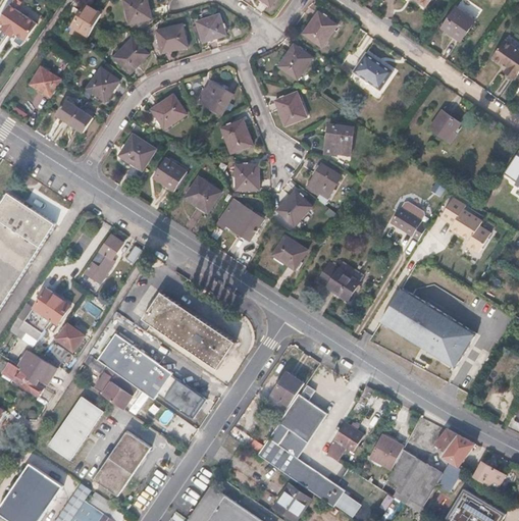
[(121,0),(127,22),(150,17),(145,0),(121,0)]
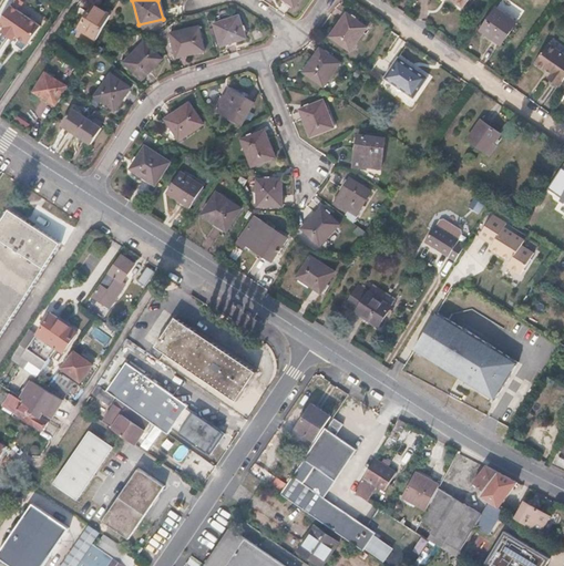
[(75,28),(94,39),(94,38),(108,13),(91,3),(83,16),(75,28)]
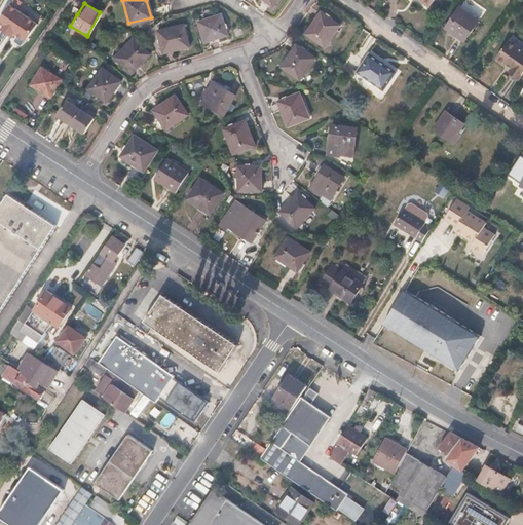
[(9,35),(11,32),(24,40),(35,23),(7,4),(0,13),(0,25),(1,26),(0,27),(0,30),(3,32),(9,35)]
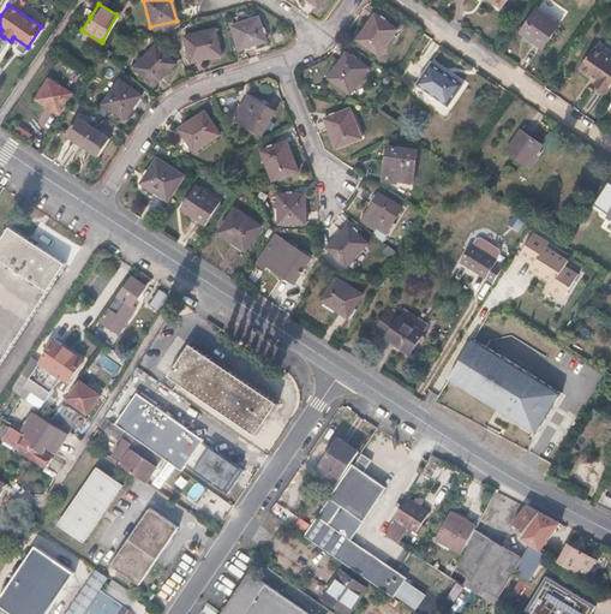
[(517,31),(529,40),(534,43),(540,47),(556,23),(533,9),(517,31)]
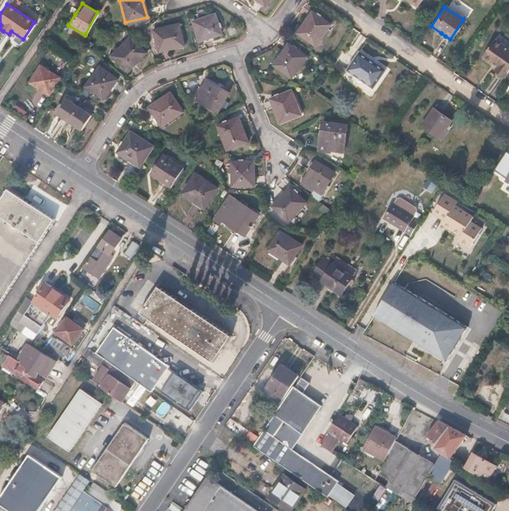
[(295,32),(314,45),(329,24),(310,11),(295,32)]
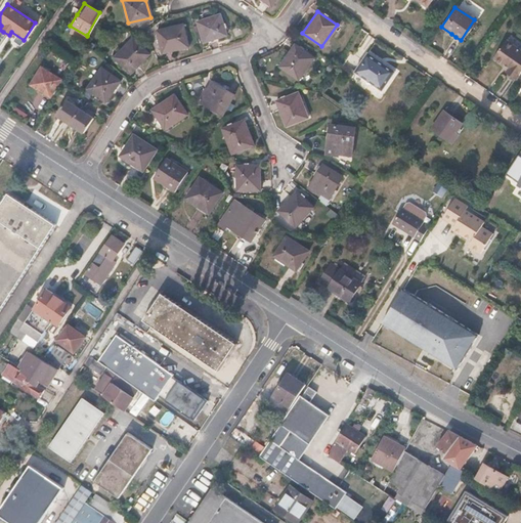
[(224,34),(218,13),(196,20),(202,41),(224,34)]
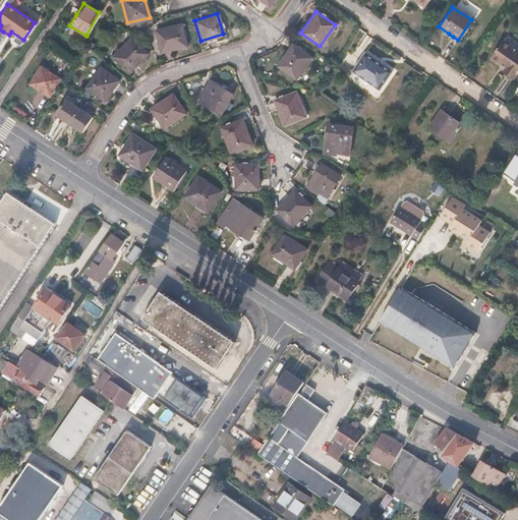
[(185,46),(180,23),(154,30),(159,52),(185,46)]
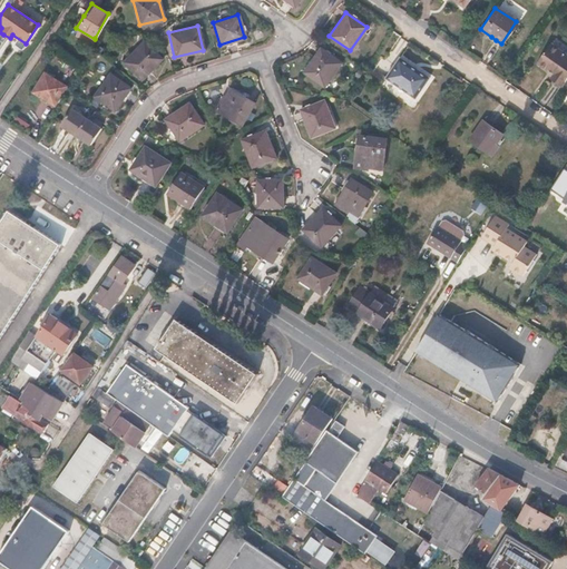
[(160,58),(143,40),(121,61),(140,79),(160,58)]
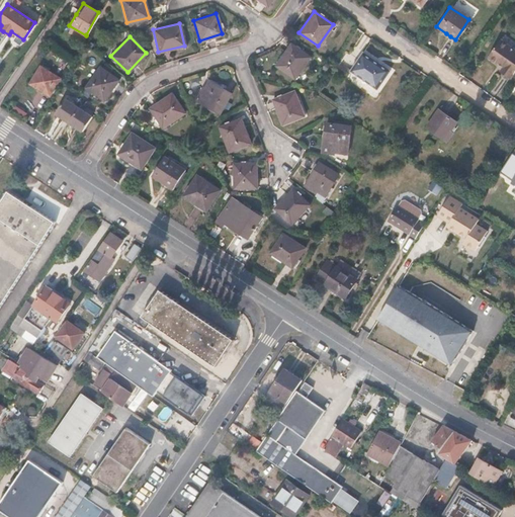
[(508,78),(514,67),(514,50),(498,38),(486,56),(501,67),(498,71),(503,74),(508,78)]
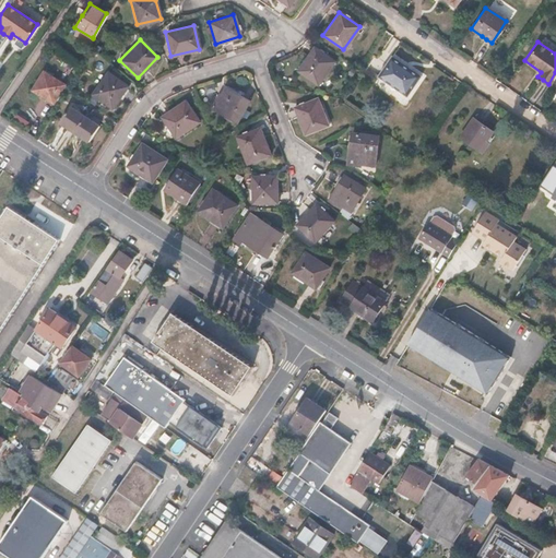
[(312,46),(296,70),(316,84),(333,61),(312,46)]
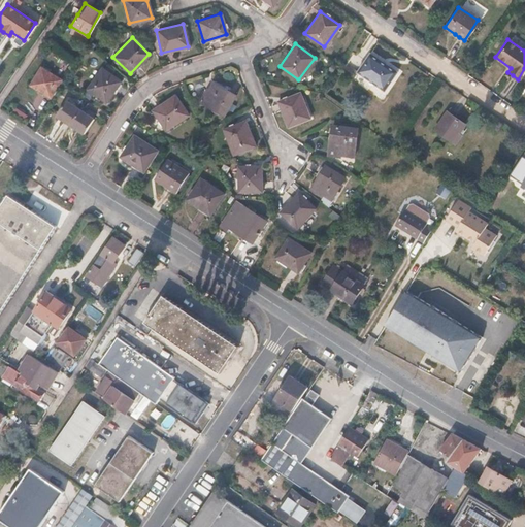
[(382,62),(368,52),(355,71),(383,91),(396,71),(382,62)]
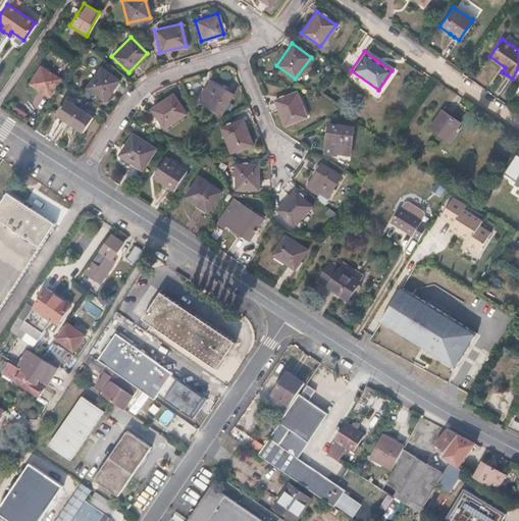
[(39,65),(28,84),(38,90),(48,96),(59,77),(39,65)]
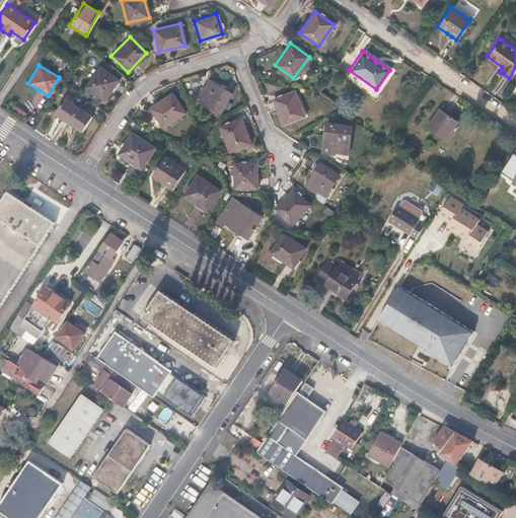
[(84,86),(85,87),(81,93),(86,97),(91,91),(102,99),(117,79),(98,66),(84,86)]
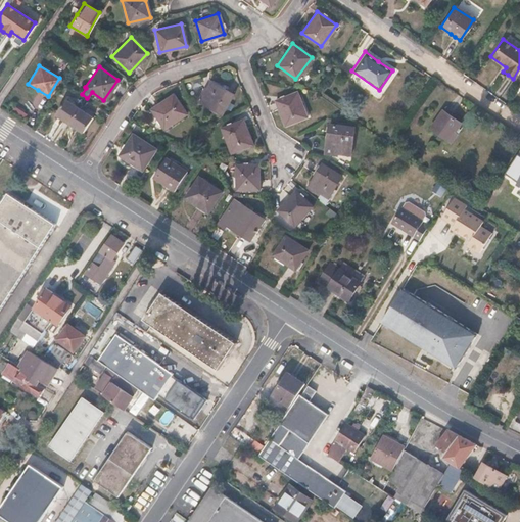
[(221,113),(232,94),(209,82),(198,101),(221,113)]
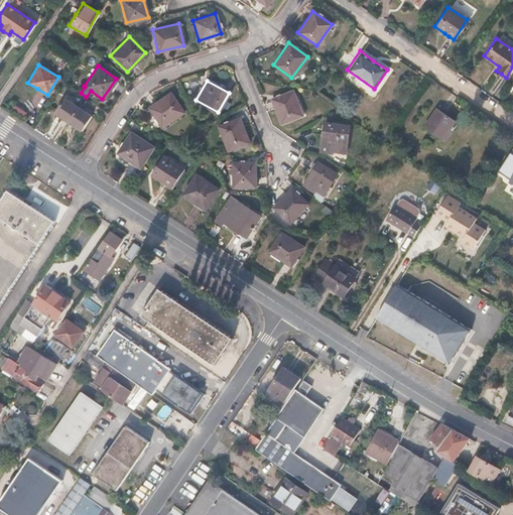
[(270,99),(280,123),(301,115),(291,90),(270,99)]
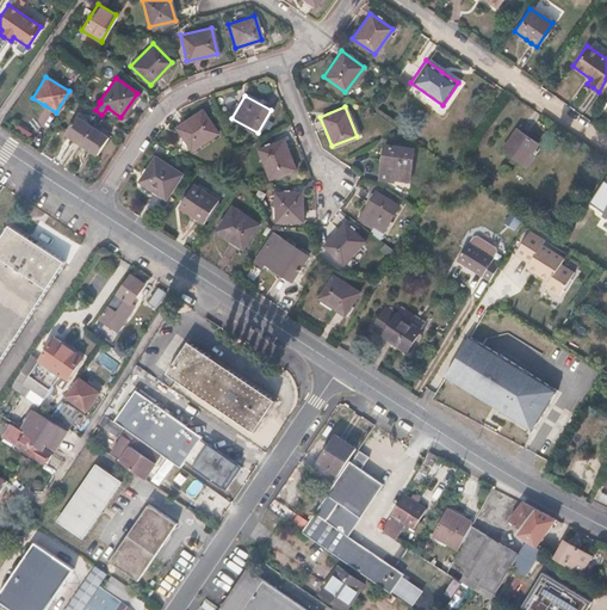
[(200,110),(174,127),(190,149),(216,133),(200,110)]
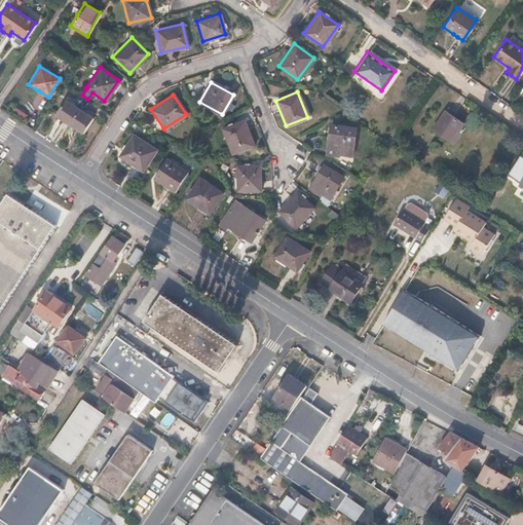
[(69,123),(78,108),(64,100),(54,114),(69,123)]
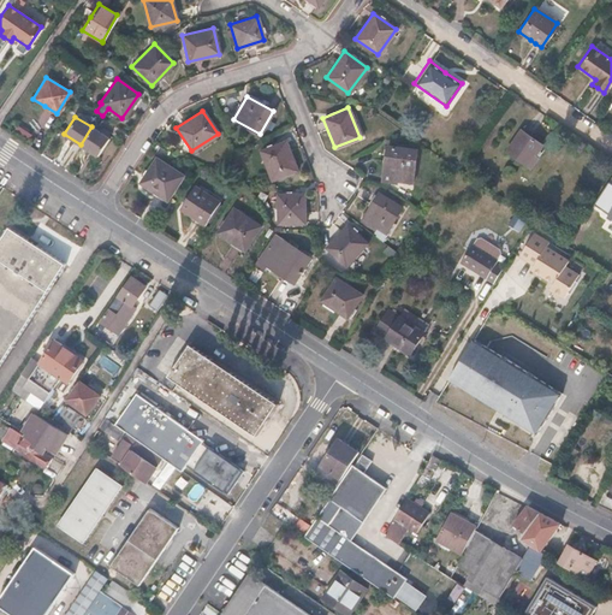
[(11,129),(24,137),(28,132),(15,124),(11,129)]
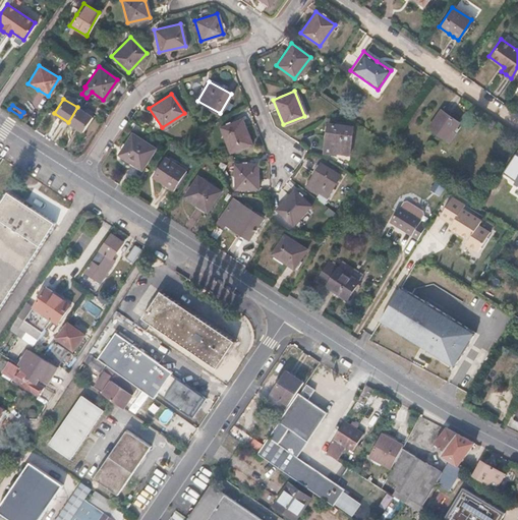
[(92,116),(77,107),(68,122),(81,131),(92,116)]
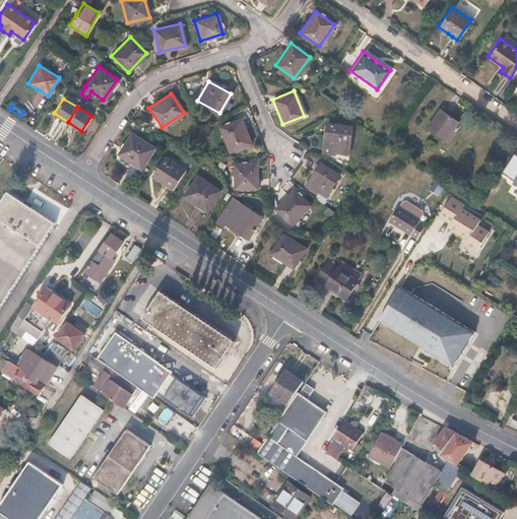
[(447,141),(452,132),(455,128),(453,126),(456,122),(448,116),(439,110),(426,127),(447,141)]
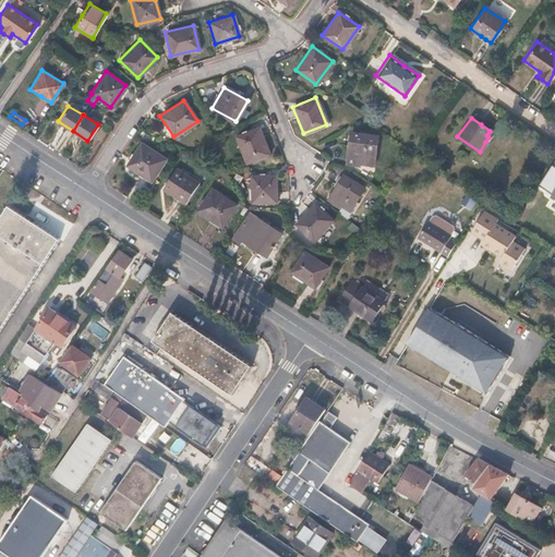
[(257,126),(234,136),(245,162),(268,154),(257,126)]
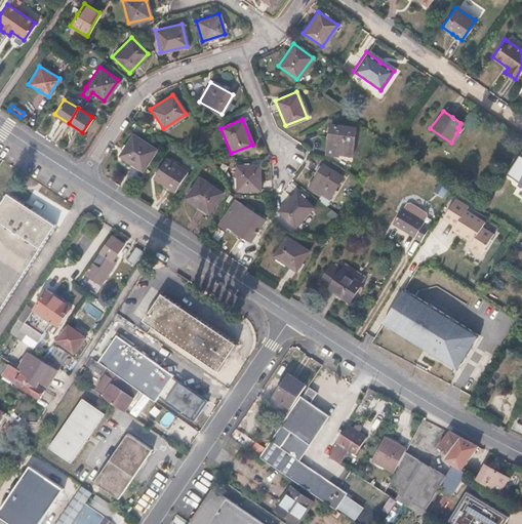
[(354,127),(328,124),(325,152),(350,155),(354,127)]
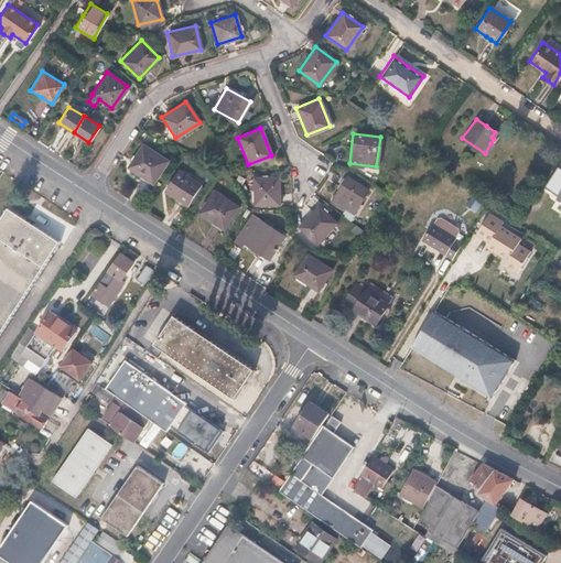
[(141,144),(127,166),(152,183),(166,160),(141,144)]
